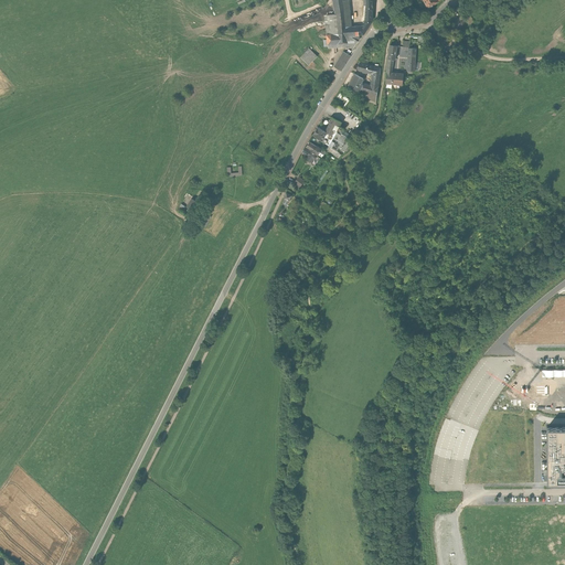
[(219,0),(215,1),(217,9),(243,3),(241,0),(219,0)]
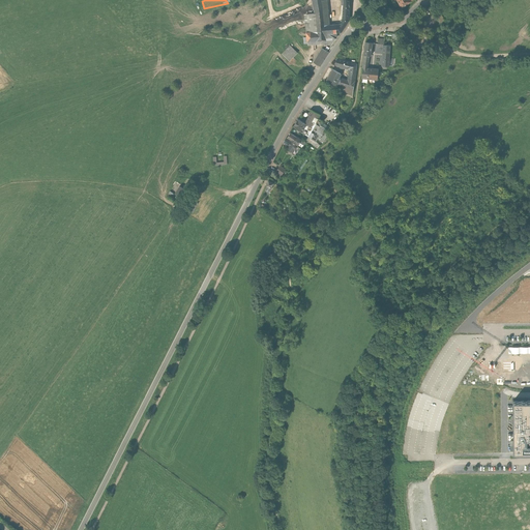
[(311,0),(314,13),(304,15),(306,37),(303,38),(304,45),(307,43),(307,42),(334,39),(336,36),(336,33),(342,33),(347,24),(349,21),(350,5),(349,0),(311,0)]
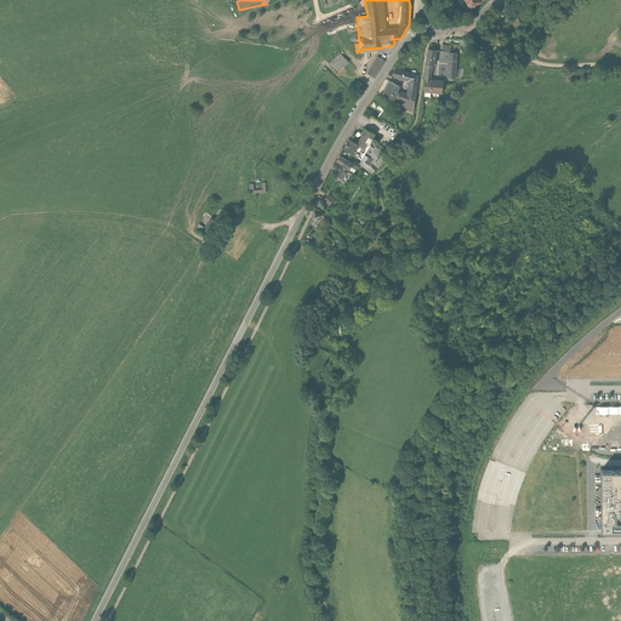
[(465,0),(471,10),(480,3),(479,0),(465,0)]
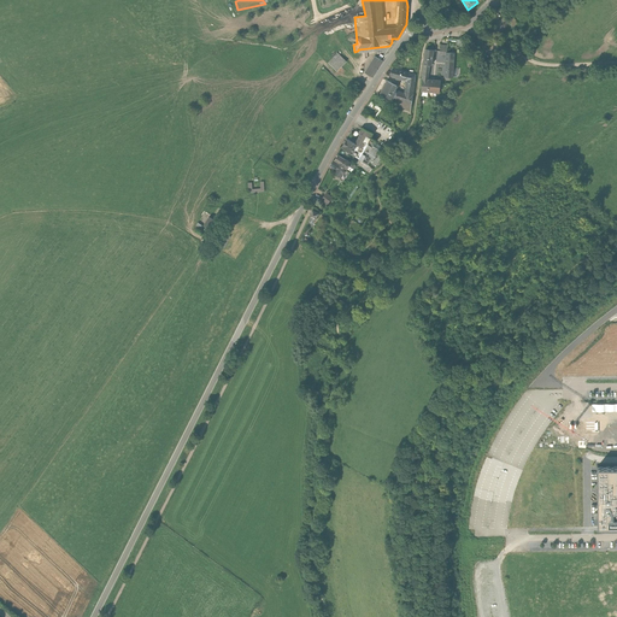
[(434,51),(425,50),(423,64),(430,65),(432,65),(434,51)]
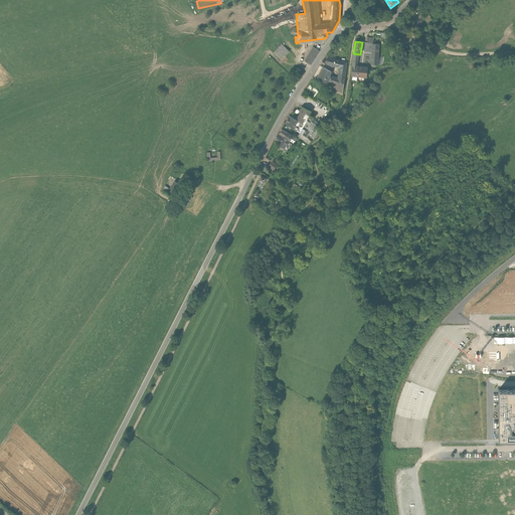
[(315,44),(305,61),(311,65),(323,45),(320,43),(315,44)]
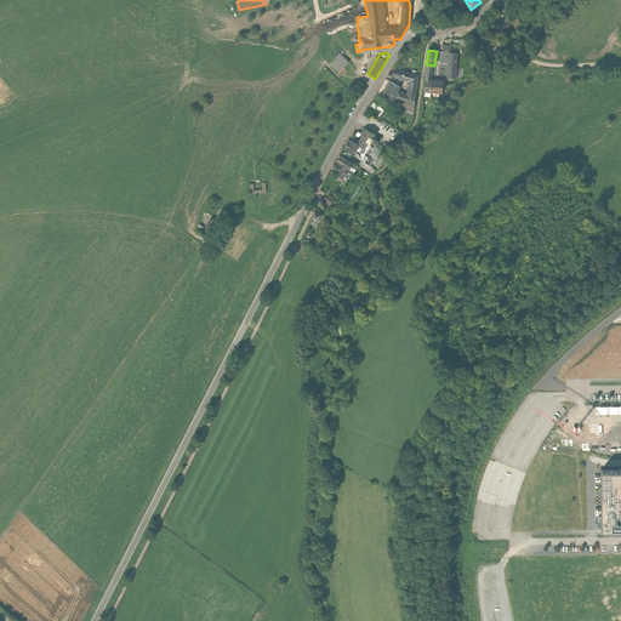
[(340,53),(330,63),(340,72),(348,62),(340,53)]
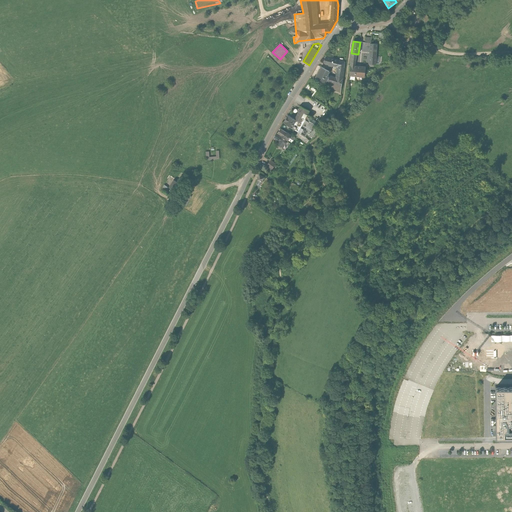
[(357,54),(351,53),(349,76),(364,77),(365,67),(354,66),(357,54)]
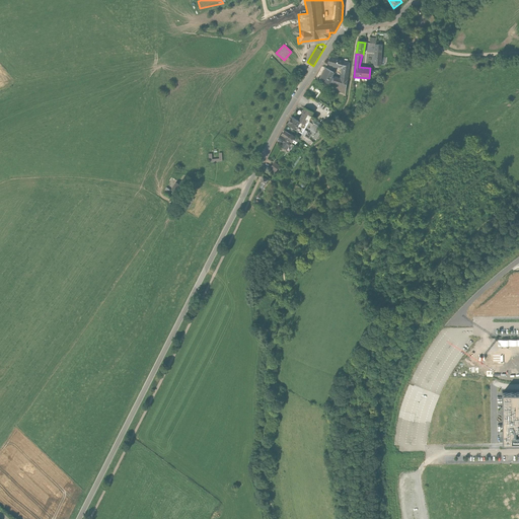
[(334,77),(332,78),(330,83),(329,84),(328,88),(332,89),(346,93),(349,63),(330,58),(325,63),(342,67),(341,79),(334,77)]
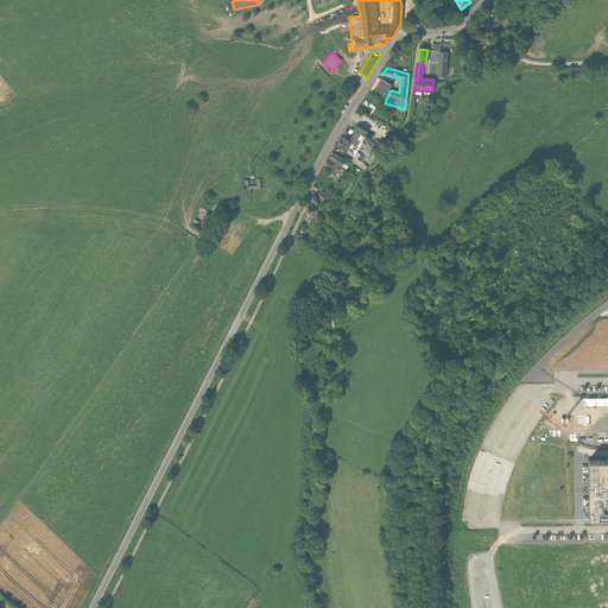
[(391,84),(381,80),(375,93),(386,99),(387,97),(390,92),(388,90),(391,84)]
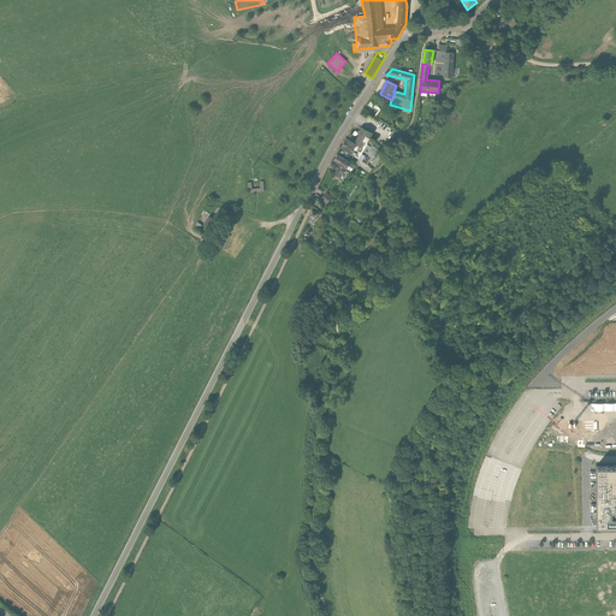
[(371,102),(365,110),(369,113),(373,107),(374,105),(371,102)]
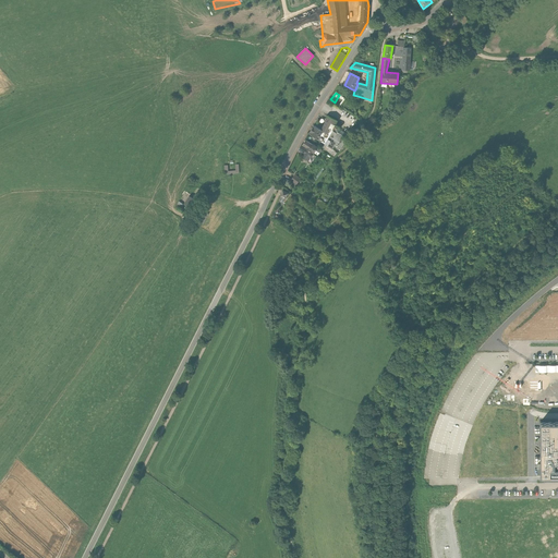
[(327,120),(322,130),(313,125),(308,134),(318,140),(320,142),(325,144),(332,149),(335,146),(336,147),(337,146),(340,148),(346,138),(337,133),(340,128),(335,125),(337,121),(329,117),(327,116),(325,119),(327,120)]
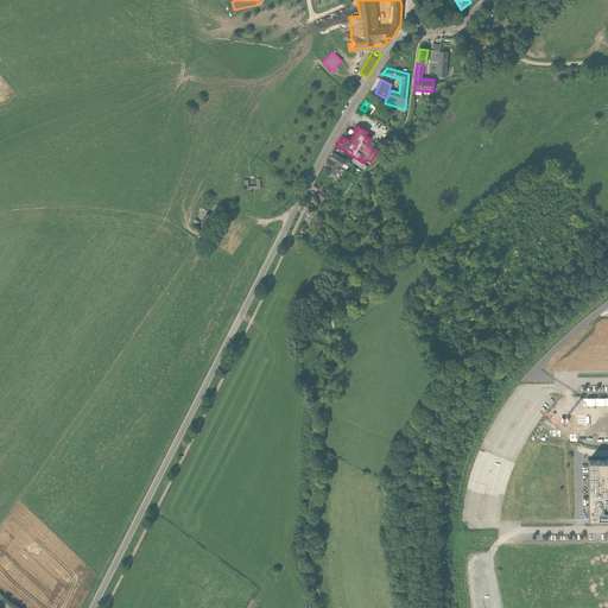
[(328,158),(324,164),(333,169),(330,171),(340,178),(346,170),(350,164),(341,158),(333,153),(330,159),(328,158)]
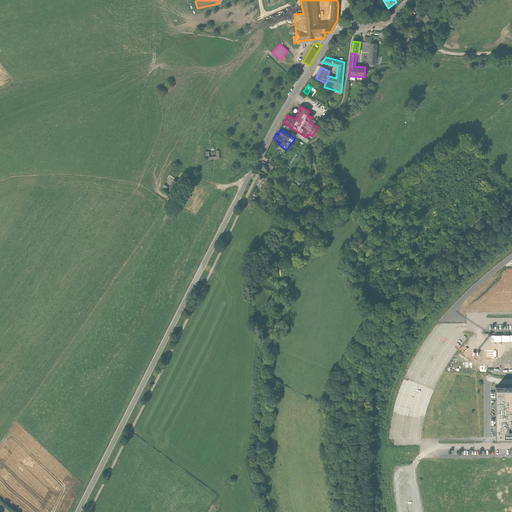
[(294,130),(292,132),(305,142),(308,139),(305,137),(298,132),(294,130)]
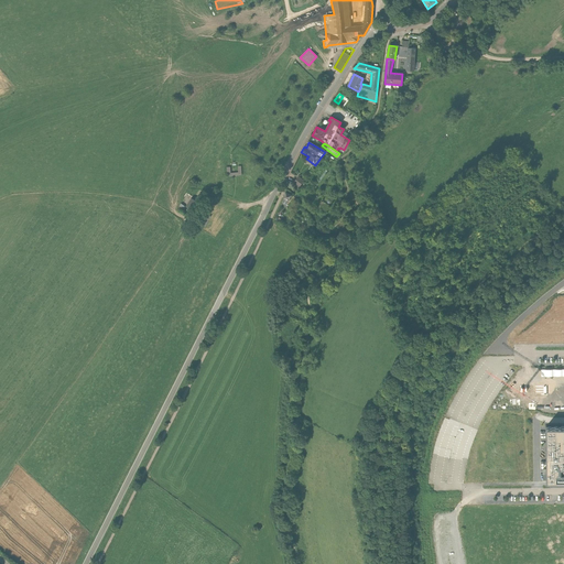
[(230,167),(227,167),(228,176),(242,175),(241,166),(238,166),(239,172),(230,173),(230,167)]
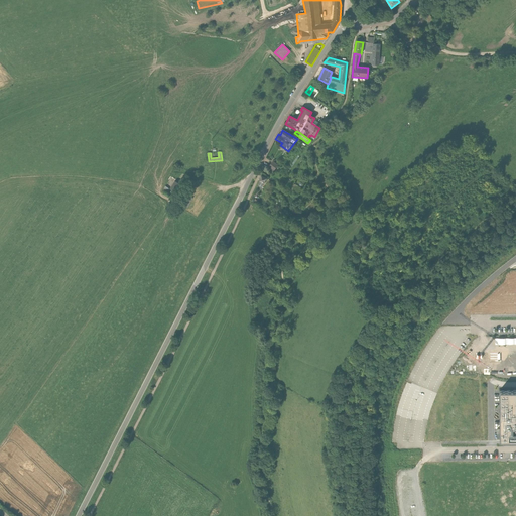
[(273,162),(269,167),(274,171),(278,165),(273,162)]
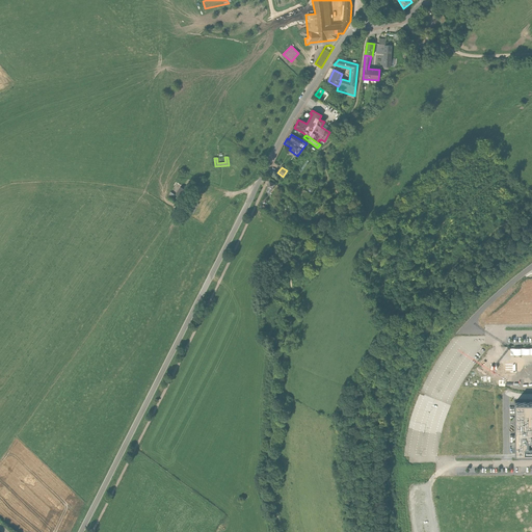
[(189,189),(184,185),(179,192),(185,196),(189,189)]
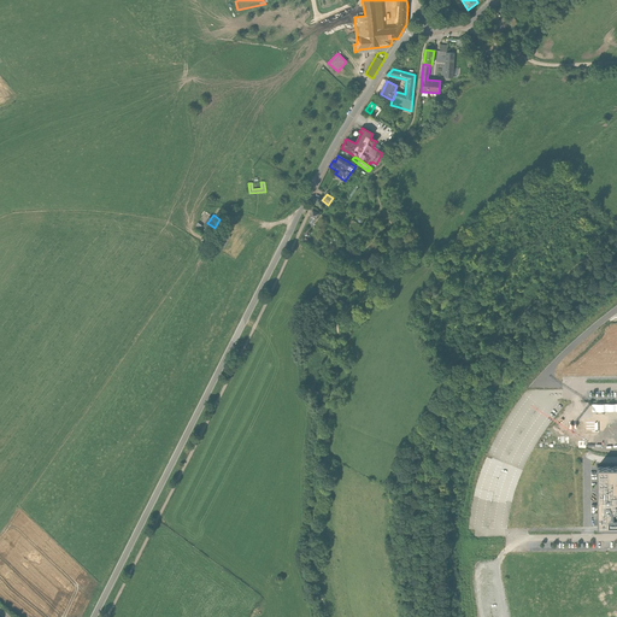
[(360,225),(352,219),(348,227),(357,231),(360,225)]
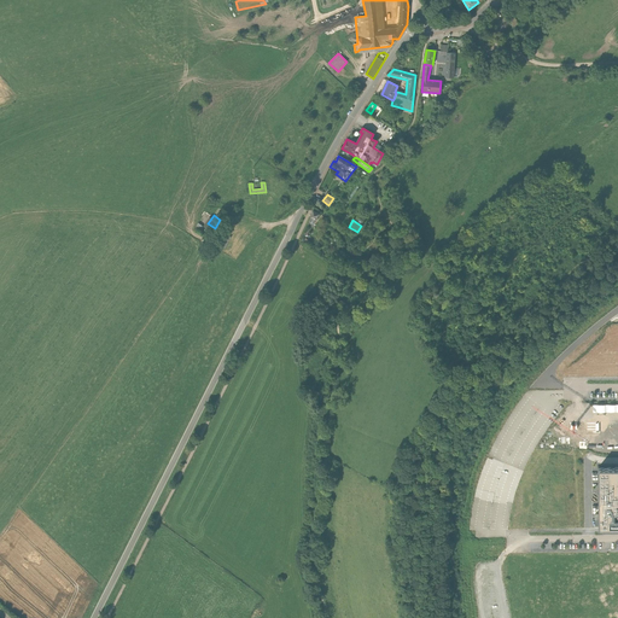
[(234,235),(226,231),(220,242),(228,246),(234,235)]
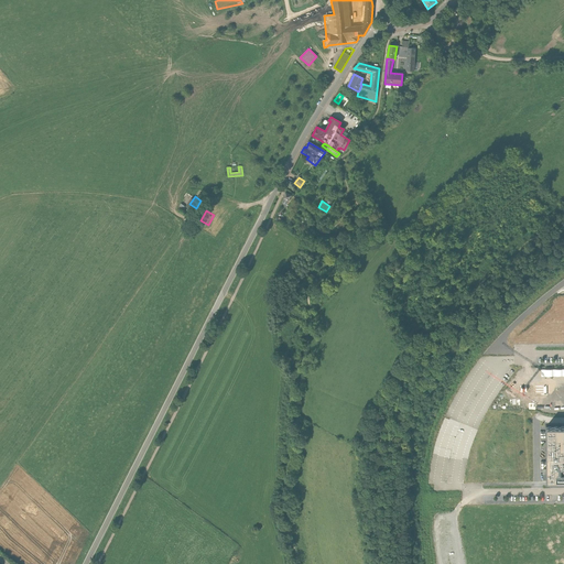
[(563,481),(563,427),(546,427),(546,481),(554,483),(563,481)]
